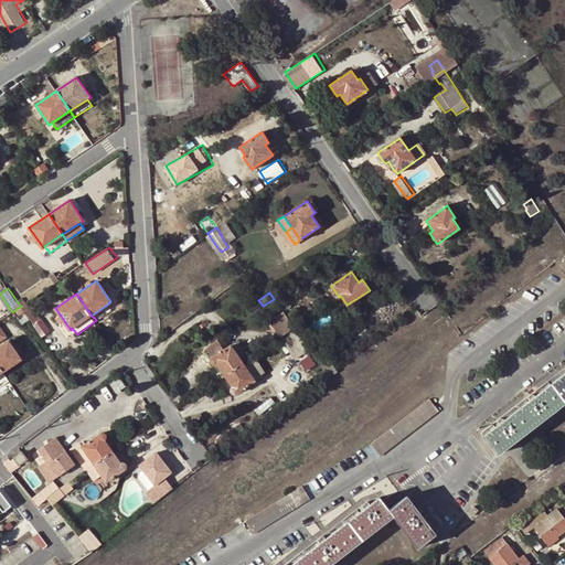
[(107,305),(92,316),(96,320),(110,310),(107,305)]
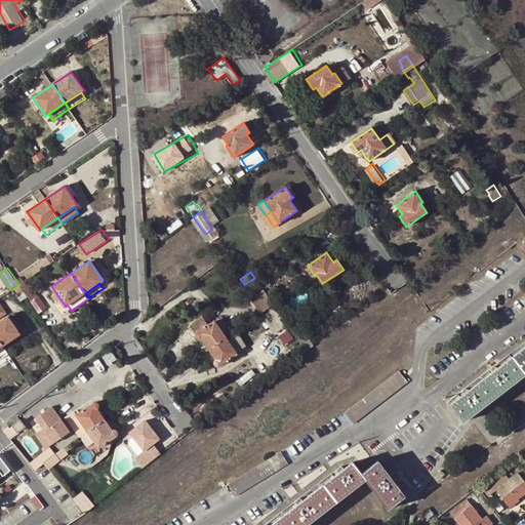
[(25,288),(23,289),(28,297),(35,293),(29,284),(25,288)]
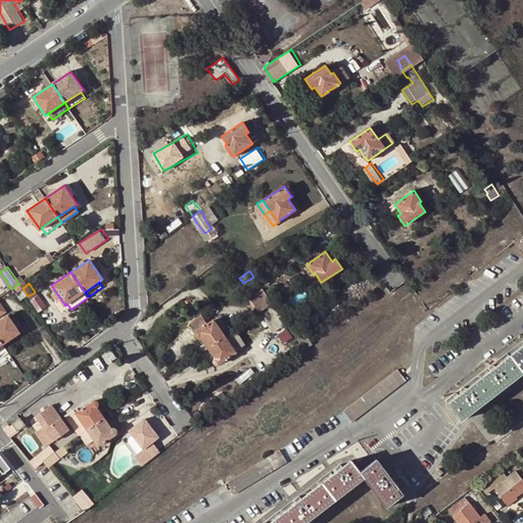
[(256,306),(259,311),(272,302),(265,293),(263,295),(258,290),(254,293),(262,302),(256,306)]
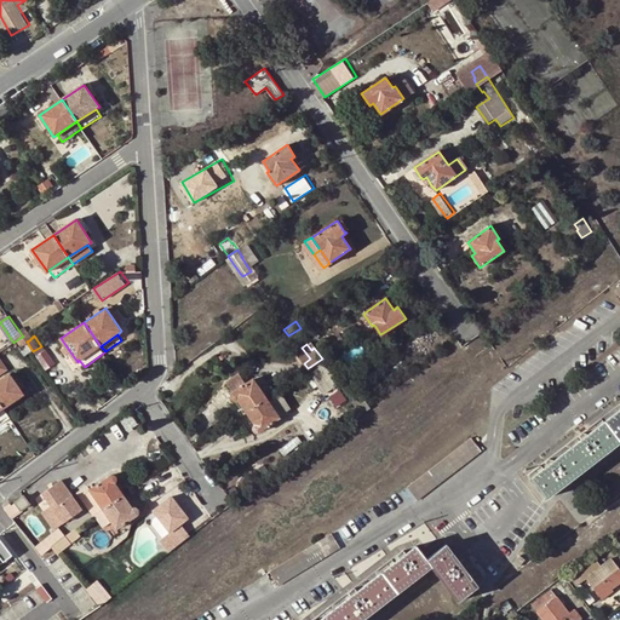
[(322,359),(308,368),(309,371),(311,369),(316,375),(319,373),(332,392),(342,386),(322,359)]
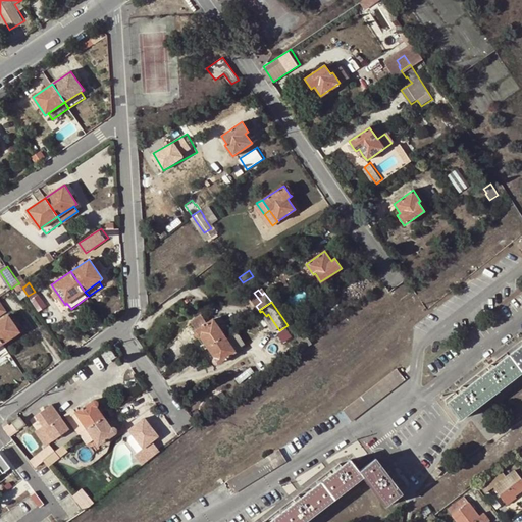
[(196,330),(206,322),(200,314),(190,321),(196,330)]
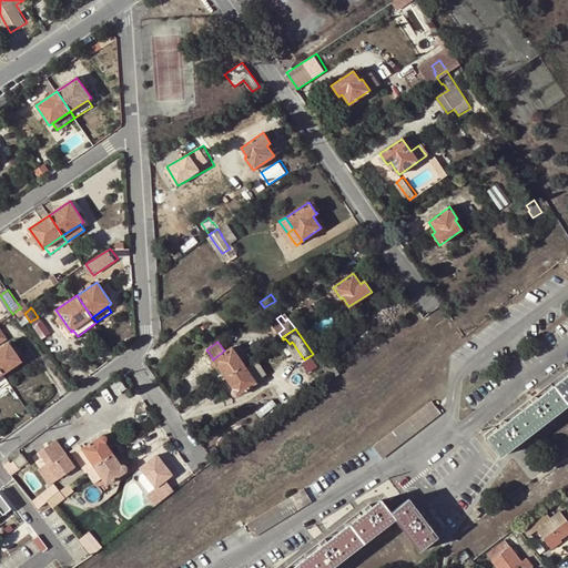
[(0,347),(0,368),(3,373),(21,361),(9,343),(0,347)]
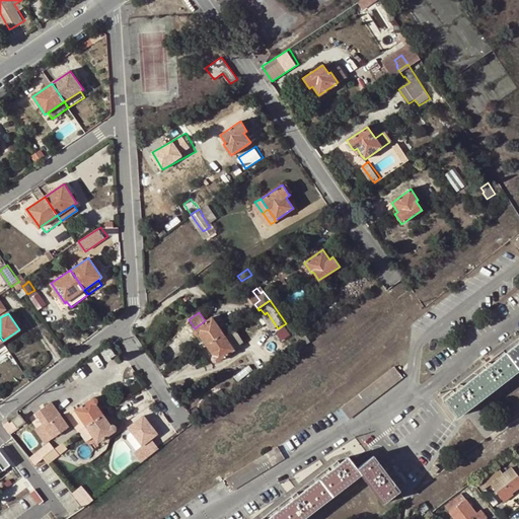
[(199,335),(206,346),(223,334),(211,316),(205,320),(195,328),(193,329),(193,330),(192,331),(192,332),(193,335),(195,336),(197,336),(199,335)]
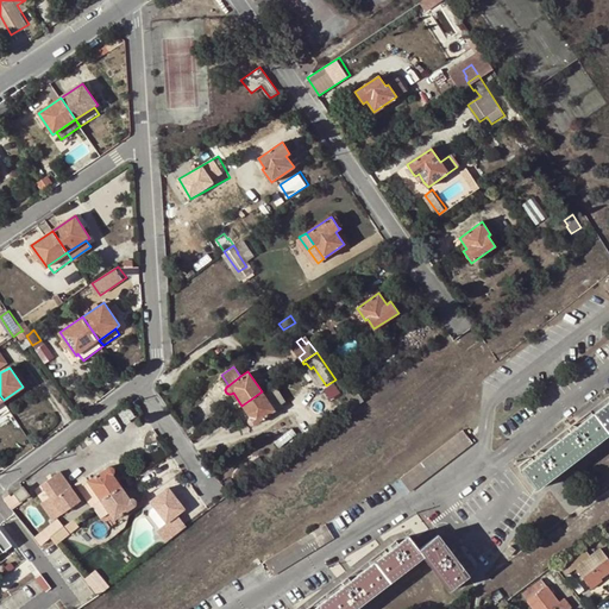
[(346,395),(356,407),(364,401),(359,394),(358,395),(355,389),(346,395)]
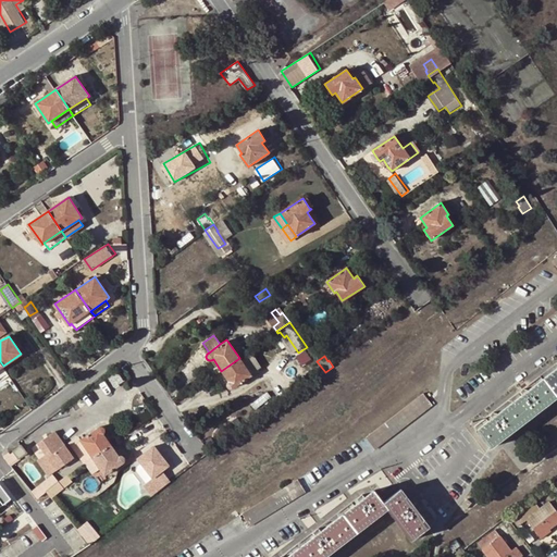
[(239,358),(221,371),(229,382),(226,383),(226,384),(226,385),(226,386),(227,387),(229,388),(231,388),(234,387),(251,375),(239,358)]
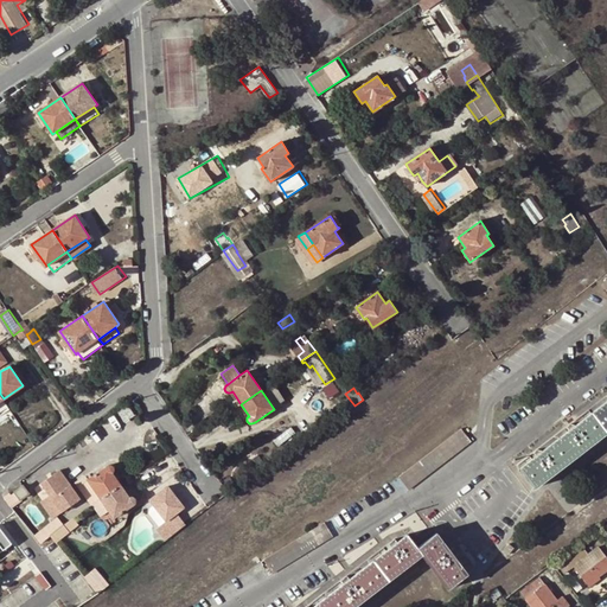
[(535,487),(606,432),(606,402),(576,426),(572,425),(568,427),(570,430),(544,451),(538,449),(535,453),(537,457),(519,470),(535,487)]
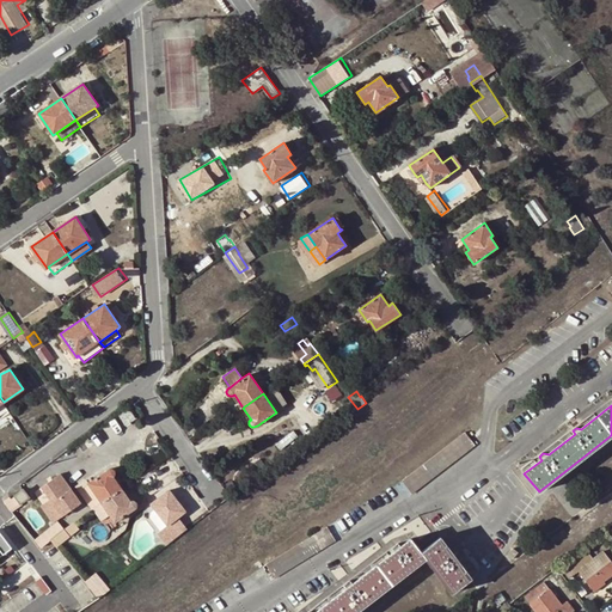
[(412,495),(477,446),(466,433),(403,481),(412,495)]
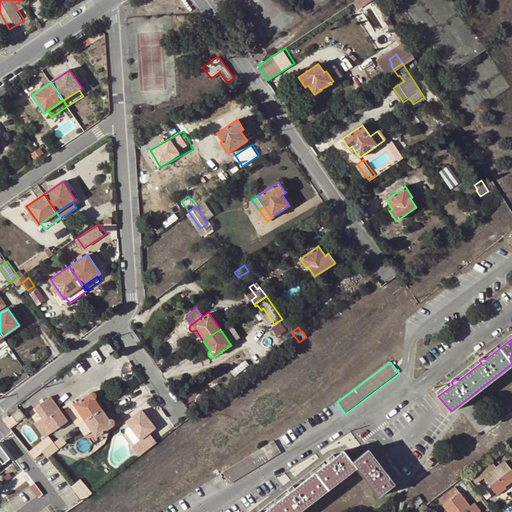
[(74,404),(85,420),(101,408),(95,399),(95,397),(96,395),(95,394),(95,393),(93,392),(91,392),(74,404)]
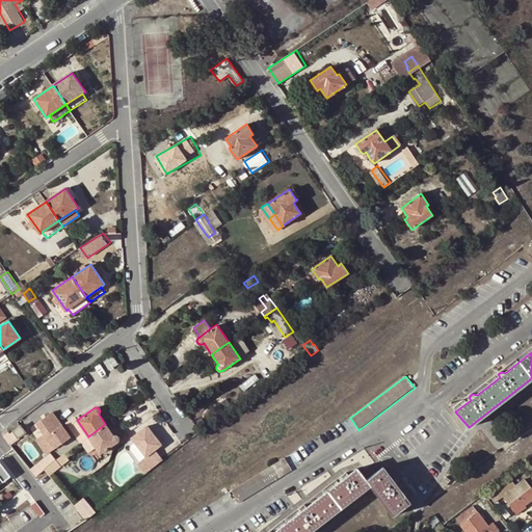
[(69,437),(51,413),(34,424),(42,434),(52,449),(69,437)]
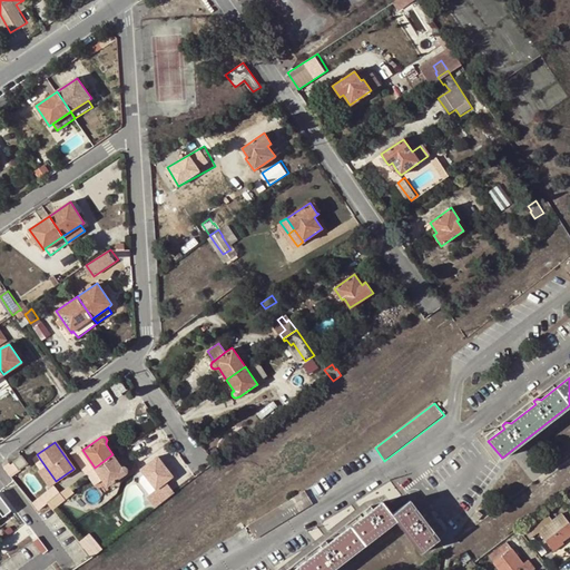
[(112,454),(95,468),(107,485),(127,472),(127,471),(127,469),(126,467),(125,465),(124,465),(121,465),(112,454)]
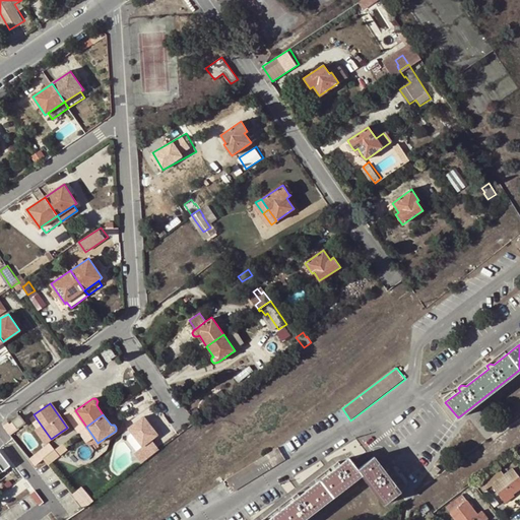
[(135,454),(142,463),(160,449),(152,439),(158,435),(145,416),(129,428),(144,447),(135,454)]
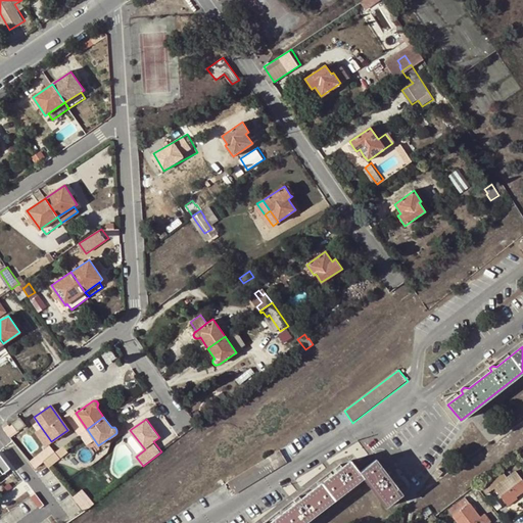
[(24,427),(18,422),(12,427),(17,432),(24,427)]
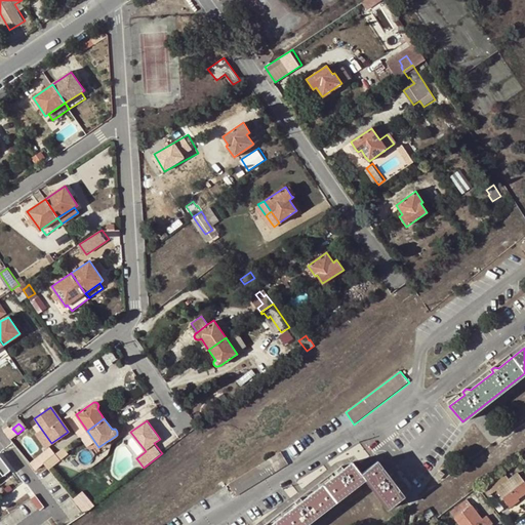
[(41,429),(34,434),(45,448),(51,443),(41,429)]
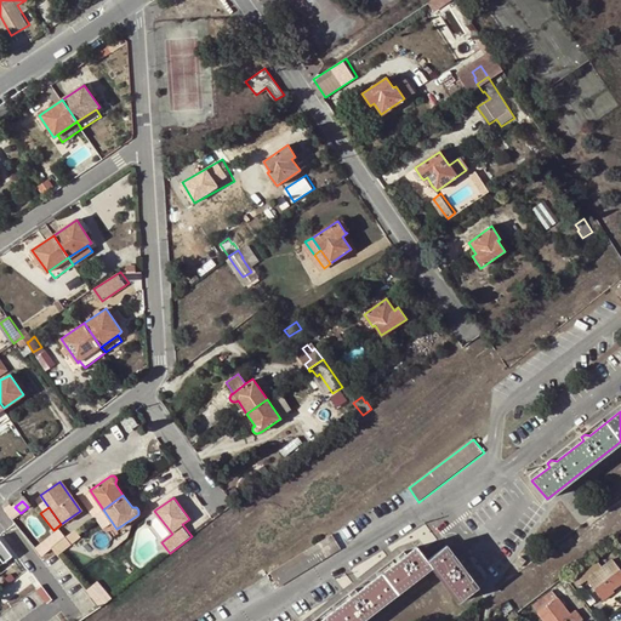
[(103,510),(96,514),(113,540),(120,534),(117,529),(103,510)]
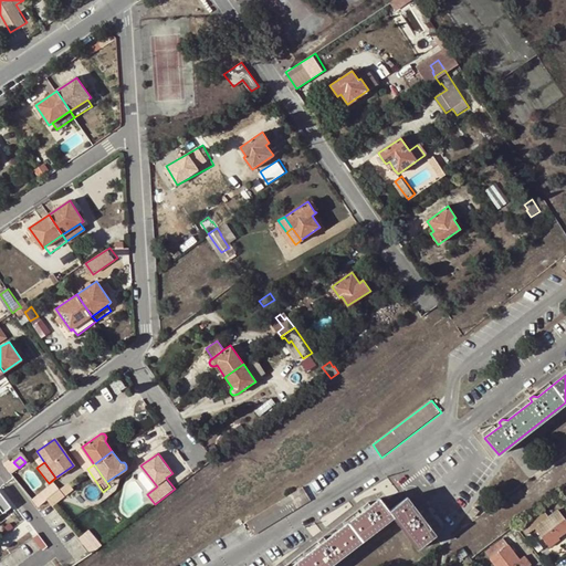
[(61,485),(84,473),(81,467),(58,479),(61,485)]
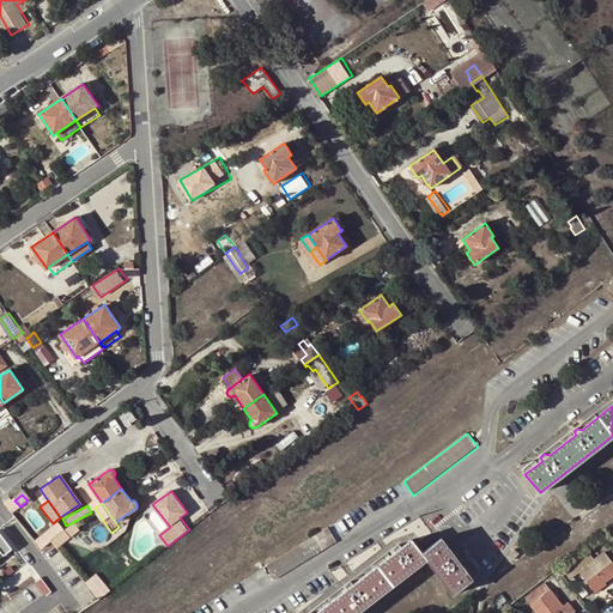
[(58,522),(44,533),(50,540),(64,529),(58,522)]
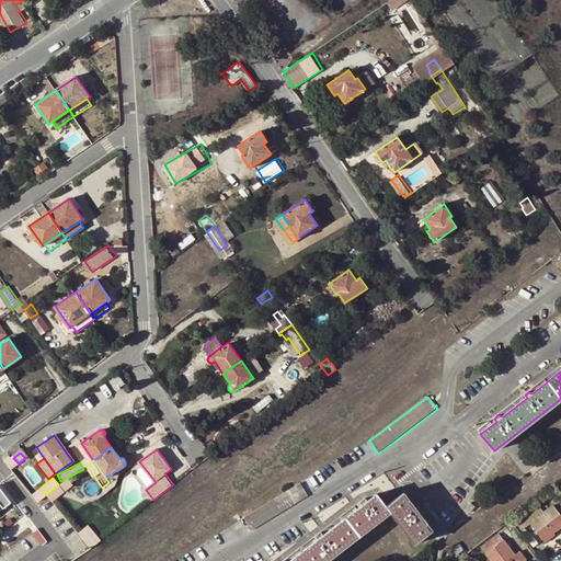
[(58,484),(46,494),(52,501),(64,491),(58,484)]
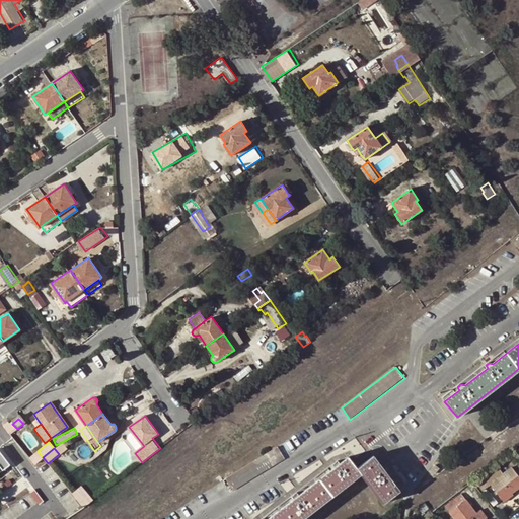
[(0,451),(0,472),(10,465),(0,451)]
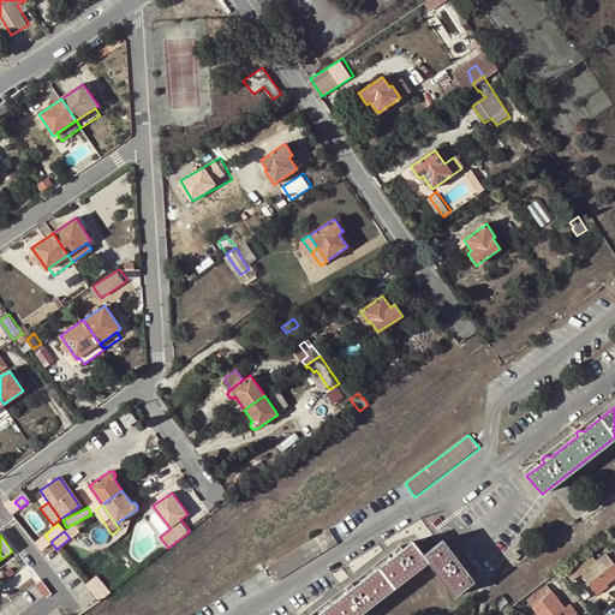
[(443,539),(424,554),(428,560),(455,596),(475,581),(443,539)]
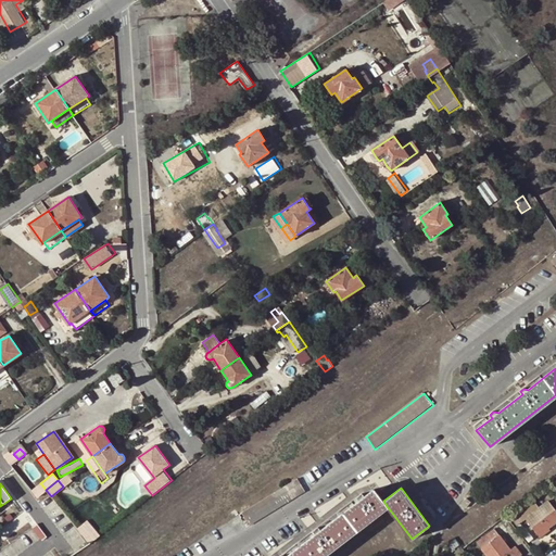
[(321,555),(387,506),(383,501),(374,490),(365,496),(362,493),(356,498),(358,502),(320,531),(317,528),(312,532),(314,535),(287,555),(280,555),(281,555),(280,555),(321,555)]
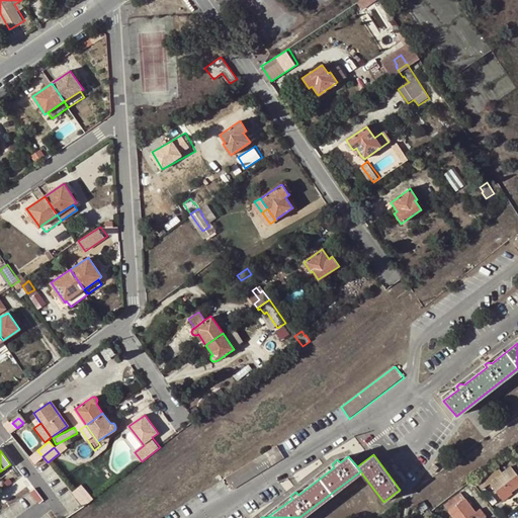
[(435,465),(430,471),(434,476),(439,469),(435,465)]
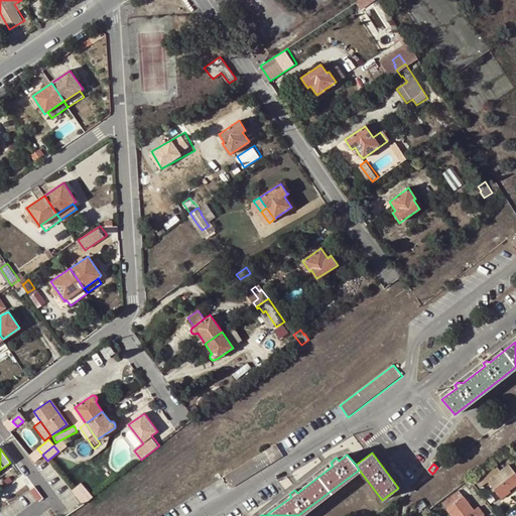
[(496,466),(482,476),(486,482),(487,482),(500,499),(510,491),(510,490),(515,485),(515,473),(509,465),(501,471),(496,466)]
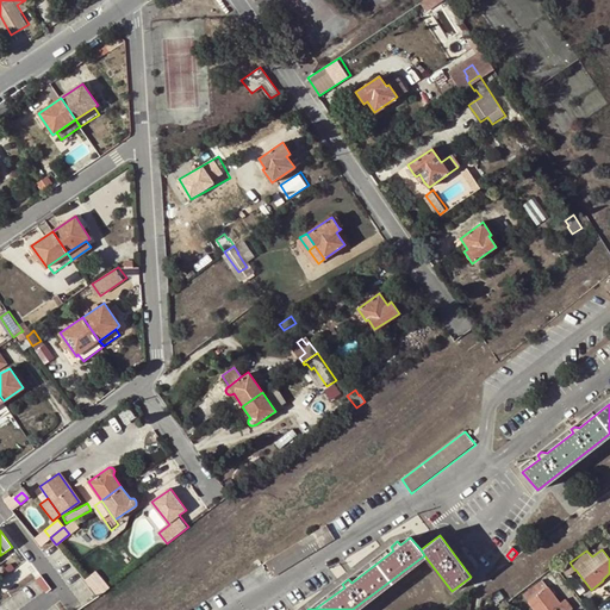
[(567,558),(559,564),(567,576),(574,570),(570,562),(567,558)]
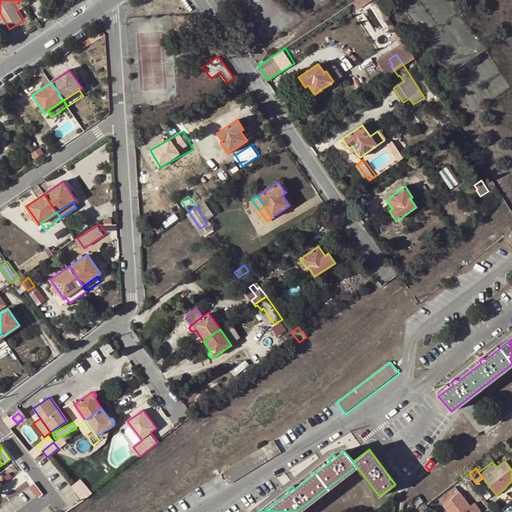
[(71,487),(82,502),(91,495),(80,480),(71,487)]
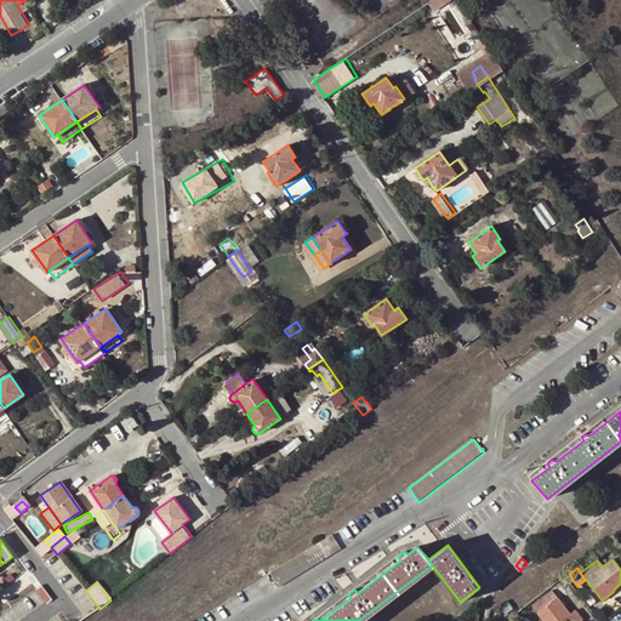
[(533,605),(537,613),(558,598),(552,591),(533,605)]
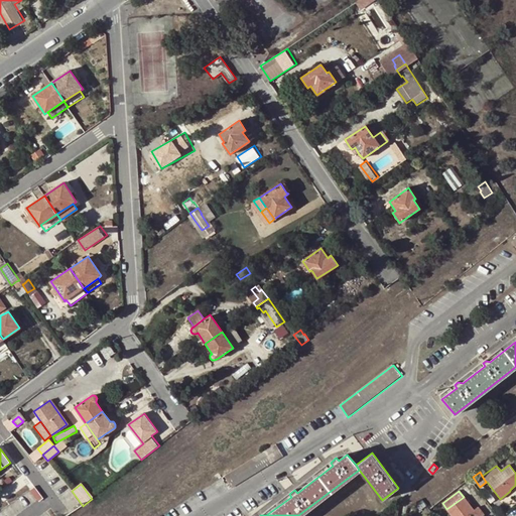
[(452,515),(481,515),(484,515),(478,507),(473,510),(464,497),(446,509),(452,515)]
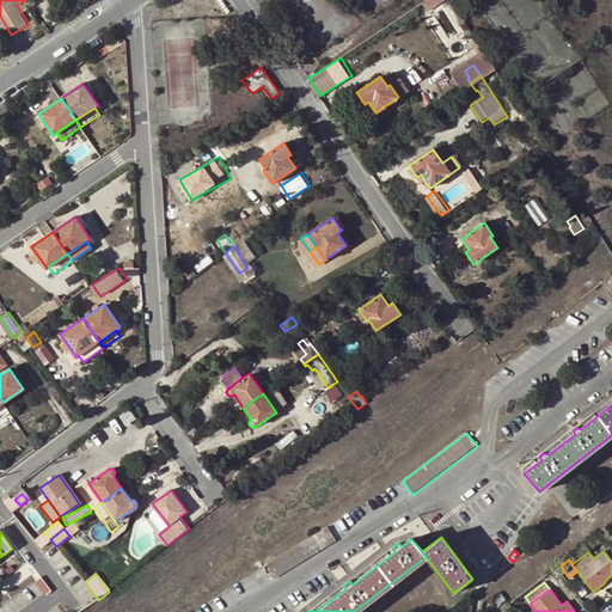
[(516,600),(509,605),(515,611),(521,606),(516,600)]
